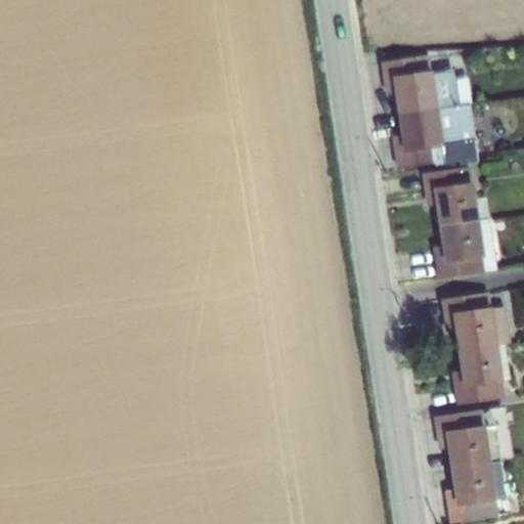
[(427,54),(379,62),(384,95),(392,94),(396,115),(436,108),(448,106),(467,103),(472,102),(467,77),(454,79),(452,71),(443,73),(430,75),(430,71),(427,54)]
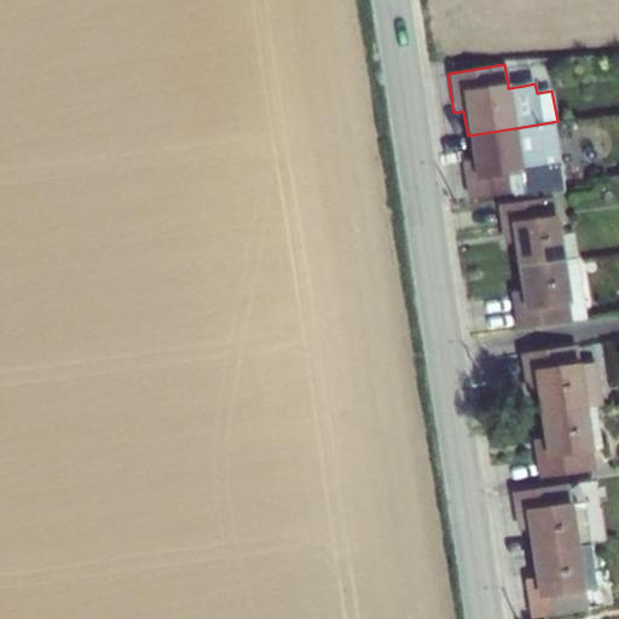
[(470,158),(461,160),(466,200),(510,192),(512,198),(561,189),(551,122),(530,126),(515,128),(468,136),(470,158)]
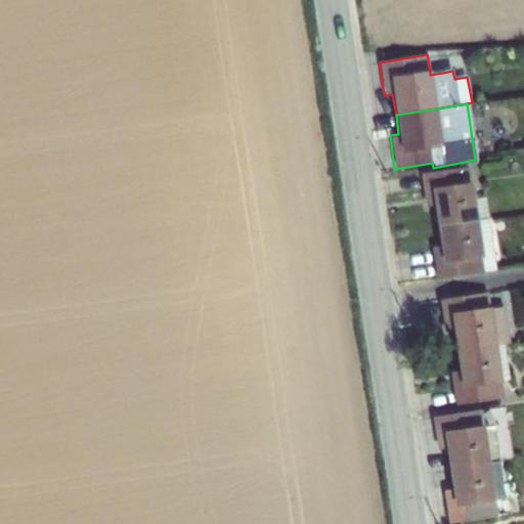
[(468,166),(420,174),(425,206),(434,205),(437,225),(477,219),(474,199),(471,182),(470,182),(468,166)]
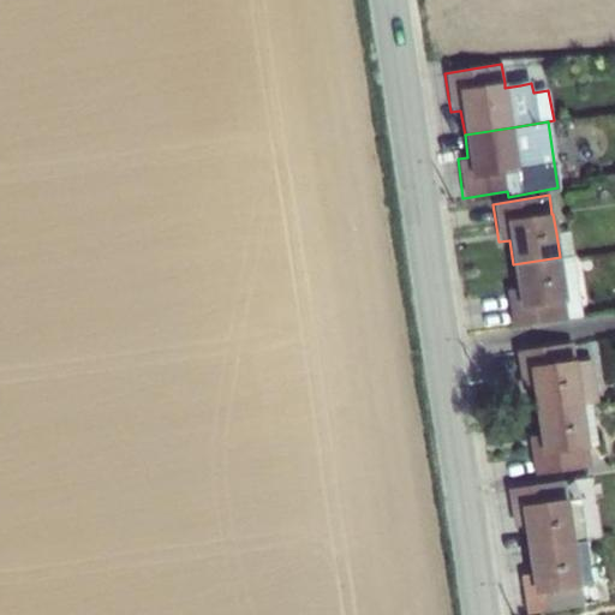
[(560,257),(572,256),(568,232),(556,233),(560,257)]
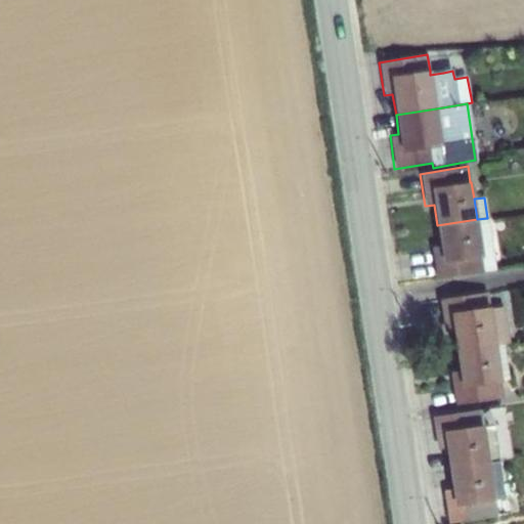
[(440,246),(431,247),(436,278),(495,269),(487,218),(477,219),(437,225),(440,246)]
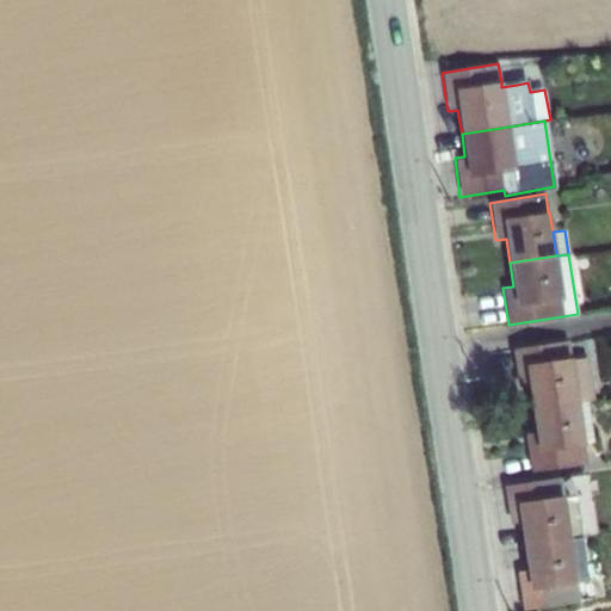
[(568,340),(511,349),(517,386),(528,384),(531,409),(578,402),(586,401),(593,399),(587,358),(572,359),(571,358),(568,340)]
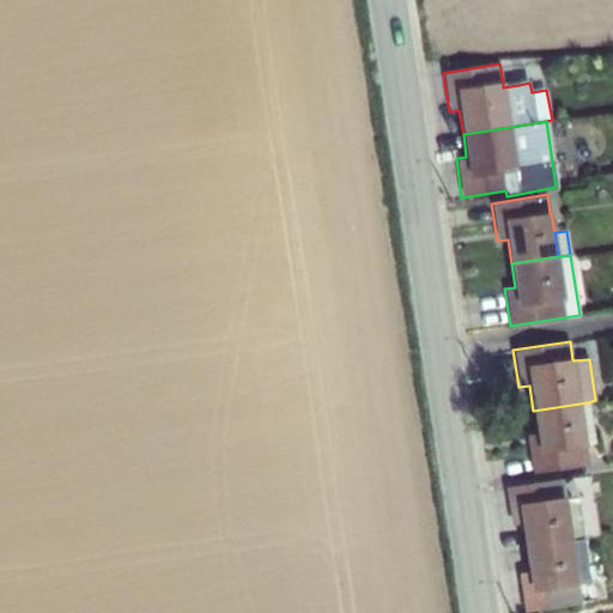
[(536,434),(526,435),(530,472),(588,465),(586,444),(594,443),(588,402),(580,404),(533,411),(536,434)]
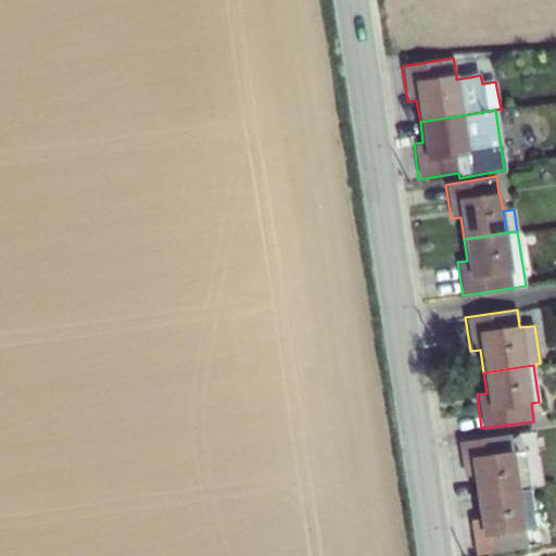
[(509,434),(457,442),(463,477),(472,476),(476,497),(518,491),(529,489),(522,451),(513,451),(509,434)]
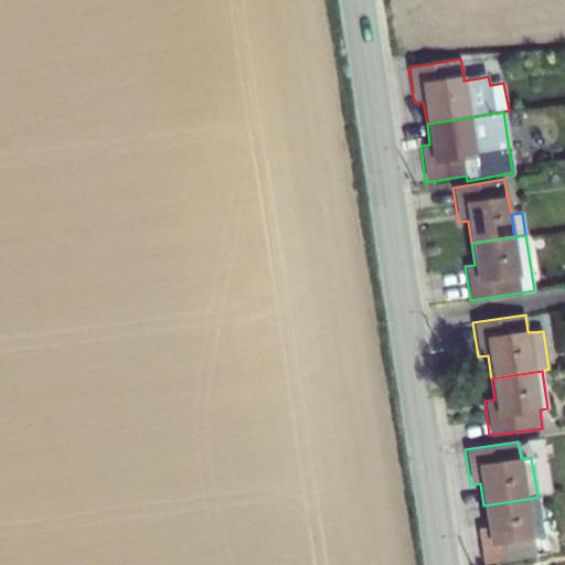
[(487,528),(477,529),(482,564),(534,555),(532,539),(532,537),(543,535),(537,497),(526,499),(483,505),(487,528)]
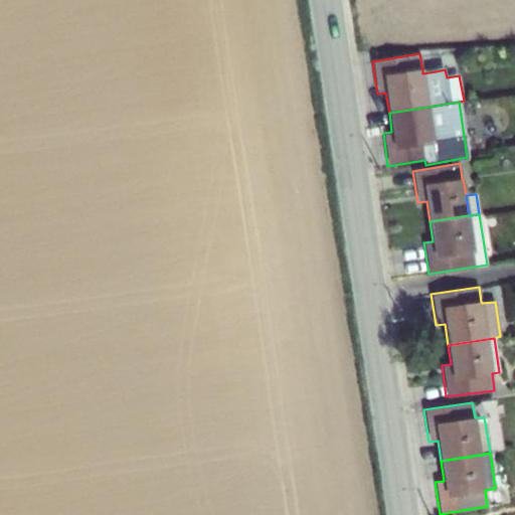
All buildings are outlined.
